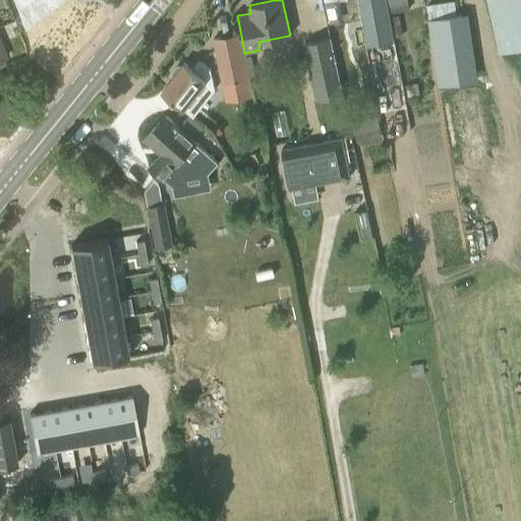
[(323,0),(330,23),(341,20),(337,1),(341,0),(323,0)]
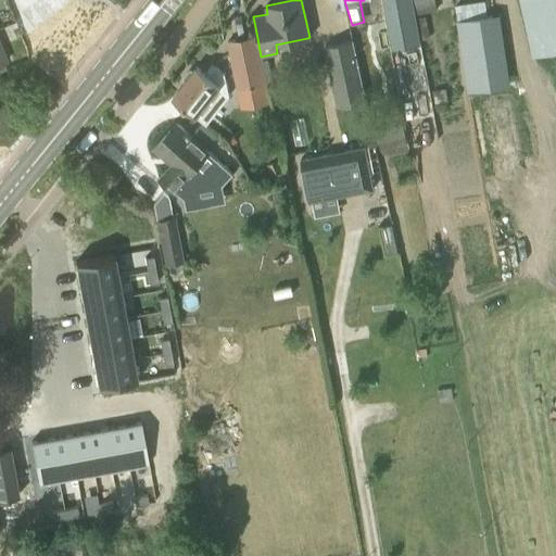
[(383,0),(393,49),(419,43),(415,14),(412,0),(383,0)]
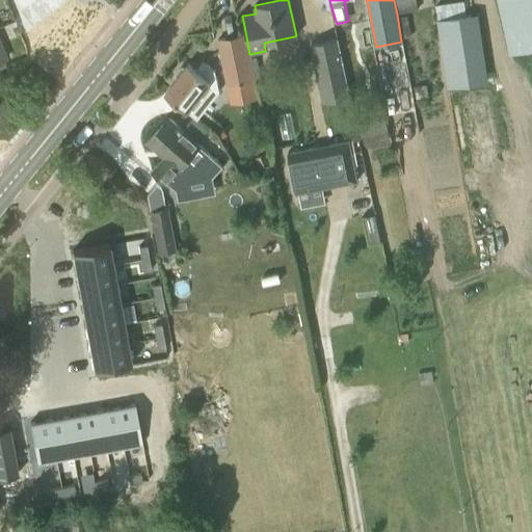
[(394,0),(397,14),(418,9),(416,0),(394,0)]
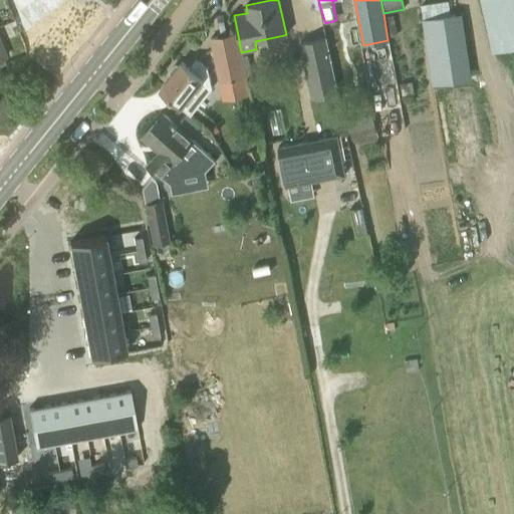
[(421,19),(431,84),(471,78),(461,13),(449,14),(447,0),(445,0),(421,4),(423,19),(421,19)]
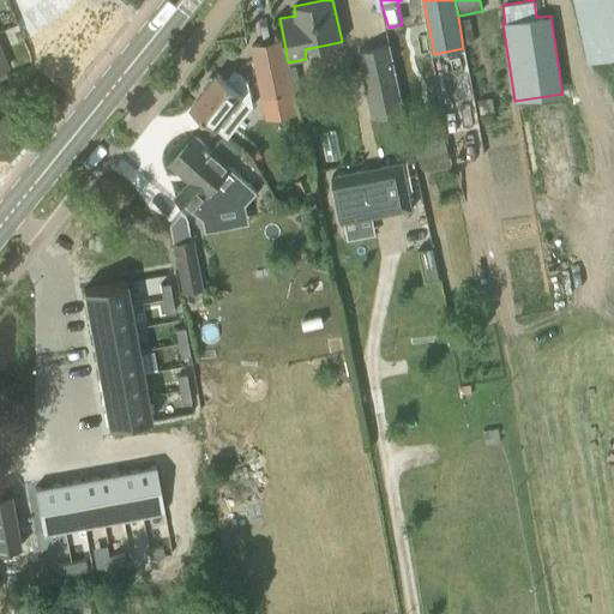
[(613,0),(575,0),(589,60),(613,54),(613,0)]
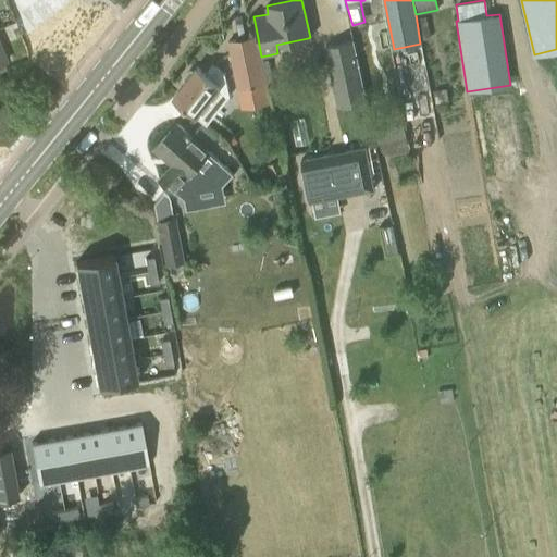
[(268,84),(263,61),(261,61),(257,36),(227,41),(237,93),(268,86),(268,84)]
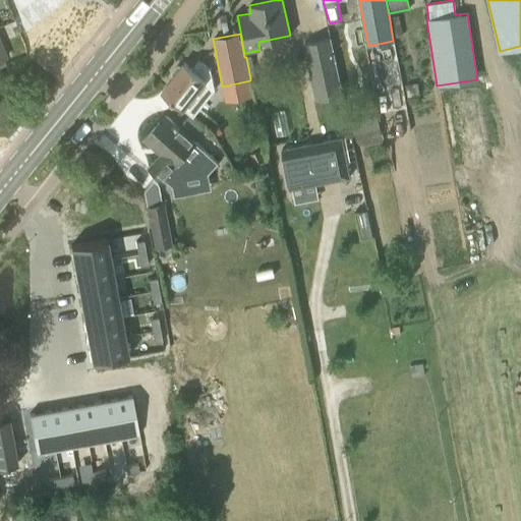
[(304,43),(316,101),(343,96),(331,38),(304,43)]
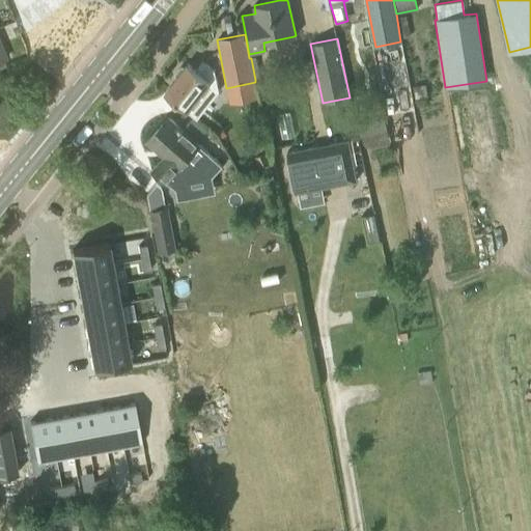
[(176,78),(164,93),(197,119),(219,91),(215,71),(202,61),(196,71),(188,64),(186,66),(180,66),(174,74),(176,78)]
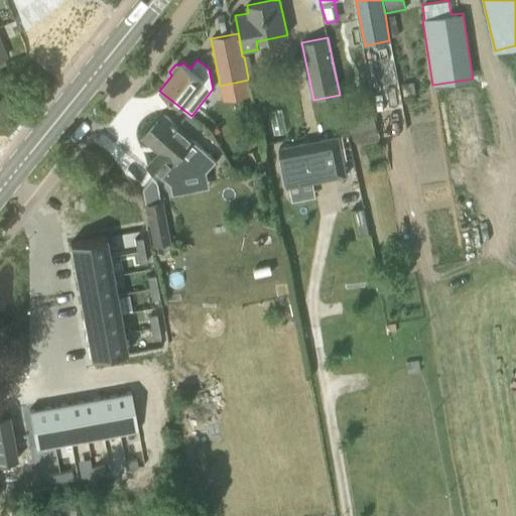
[(412,82),(400,84),(402,95),(414,93),(412,82)]
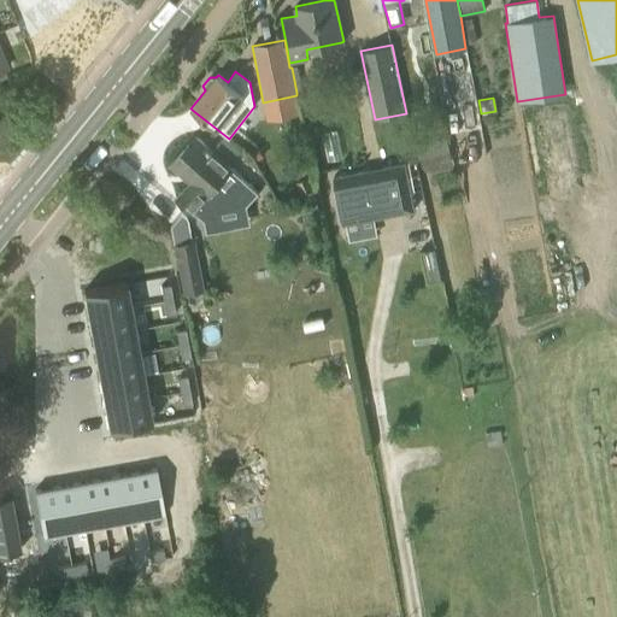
[(248,206),(259,194),(233,170),(195,136),(171,164),(192,182),(177,198),(193,212),(204,221),(215,219),(212,211),(248,206)]
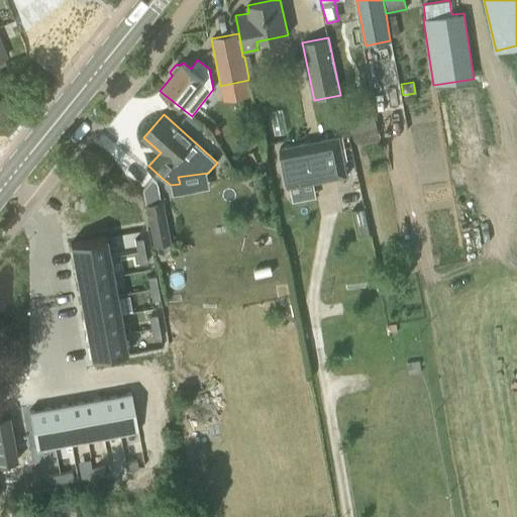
[(376,115),(347,121),(353,145),(358,144),(358,146),(381,141),(376,115)]
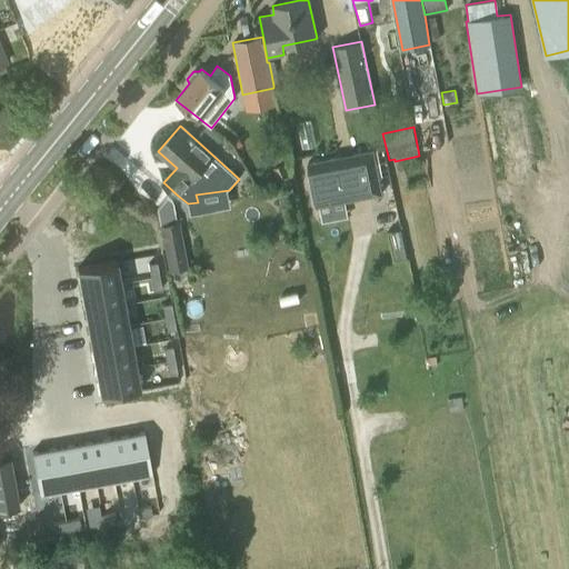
[(307,163),(316,207),(381,193),(372,151),(307,163)]
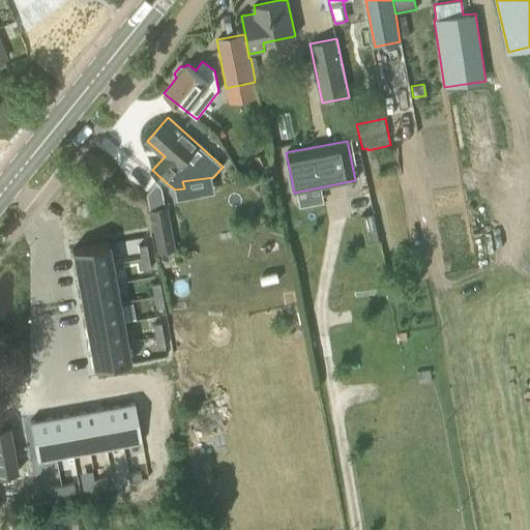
[(148,209),(156,252),(174,248),(166,206),(148,209)]
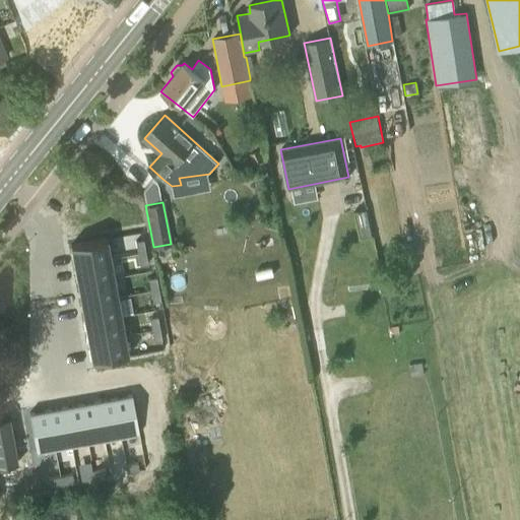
[(106,239),(70,245),(73,264),(110,258),(106,239)]
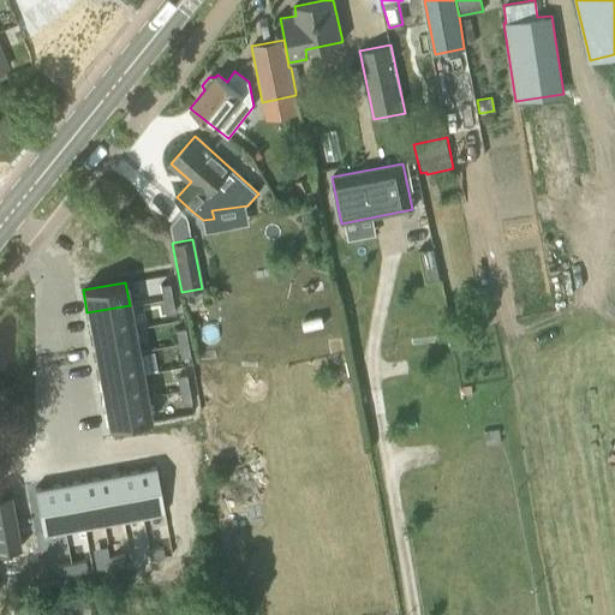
[(169,284),(160,285),(162,299),(172,298),(169,284)]
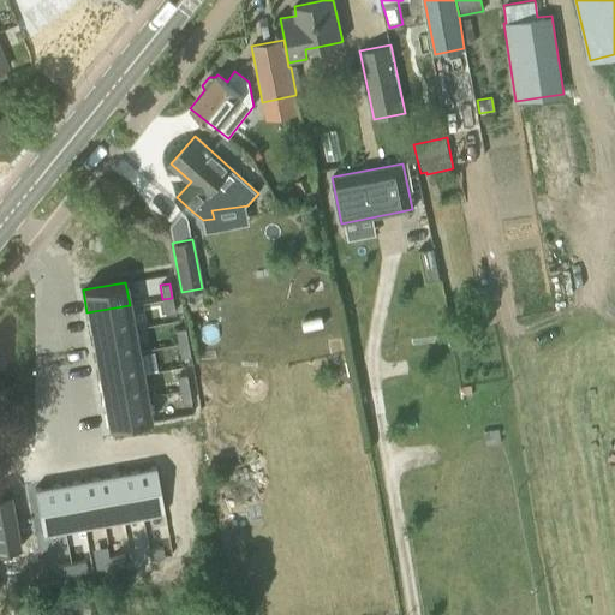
[(172,298),(162,299),(165,314),(174,312),(172,298)]
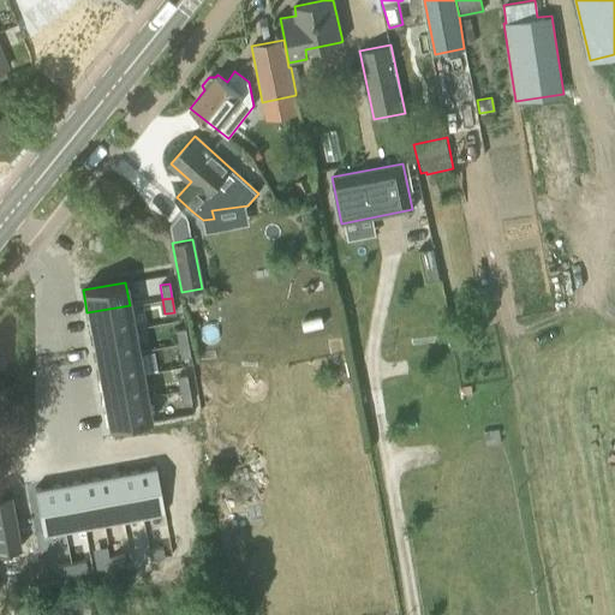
[(130,305),(87,312),(91,335),(133,328),(130,305)]
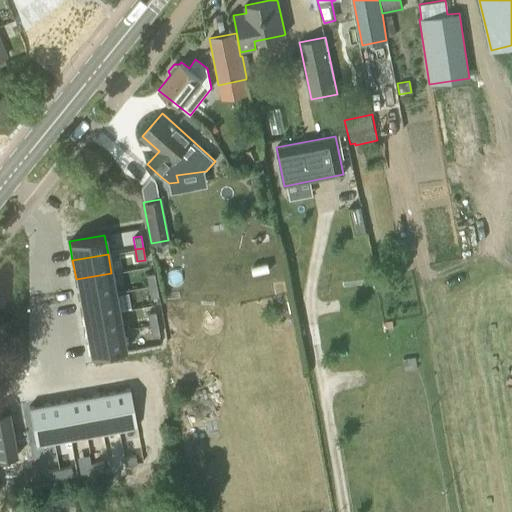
[(111,273),(76,279),(79,298),(115,292),(111,273)]
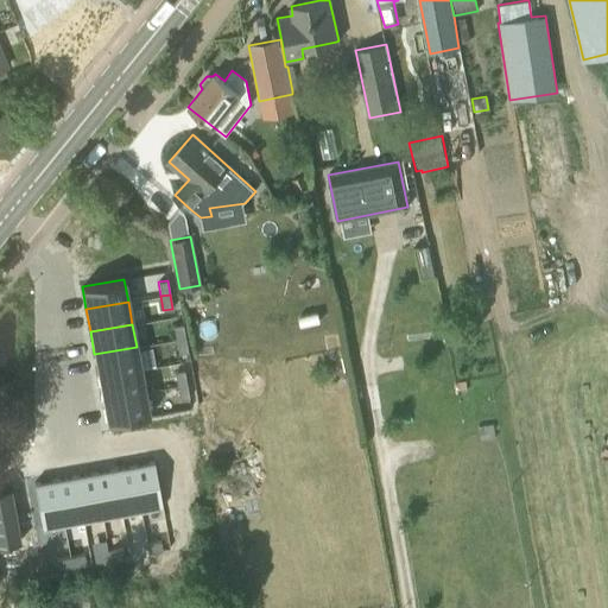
[(182,324),(172,325),(175,340),(184,339),(182,324)]
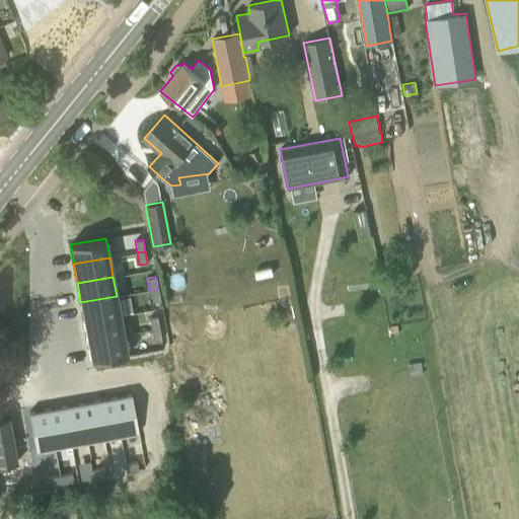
[(396,283),(383,285),(384,291),(397,289),(396,283)]
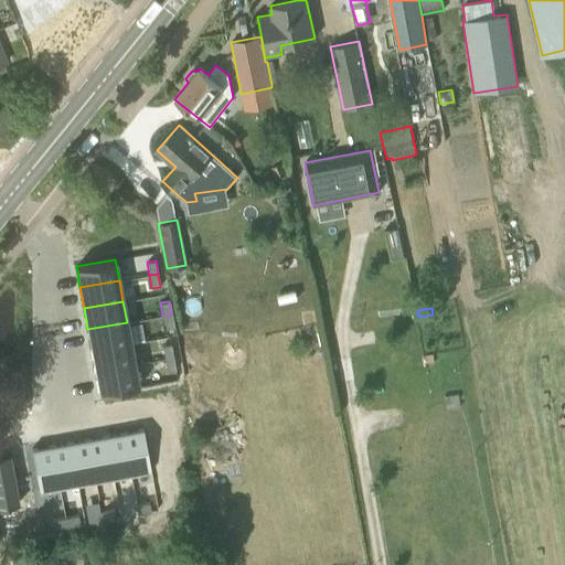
[(171,315),(162,316),(166,329),(174,327),(171,315)]
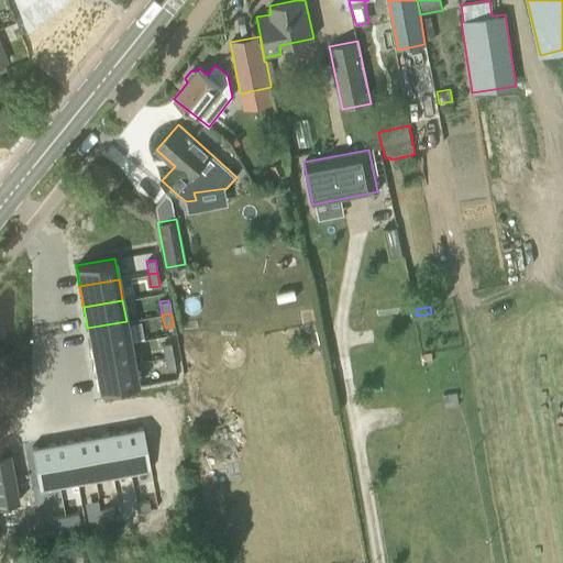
[(127,321),(87,328),(91,350),(130,342),(127,321)]
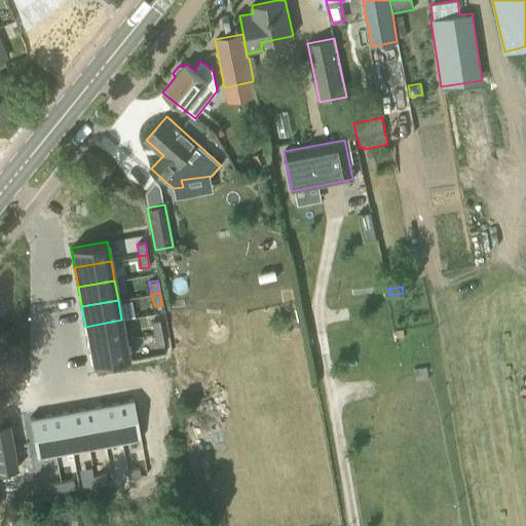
[(121,320),(85,327),(88,346),(125,339),(121,320)]
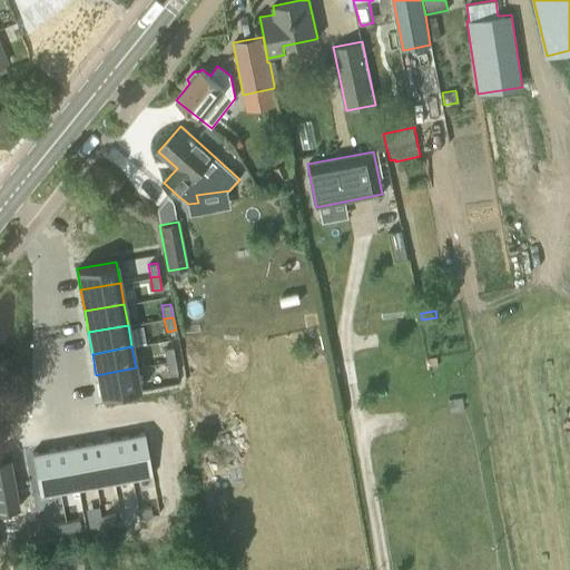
[(172,347),(163,349),(166,362),(175,361),(172,347)]
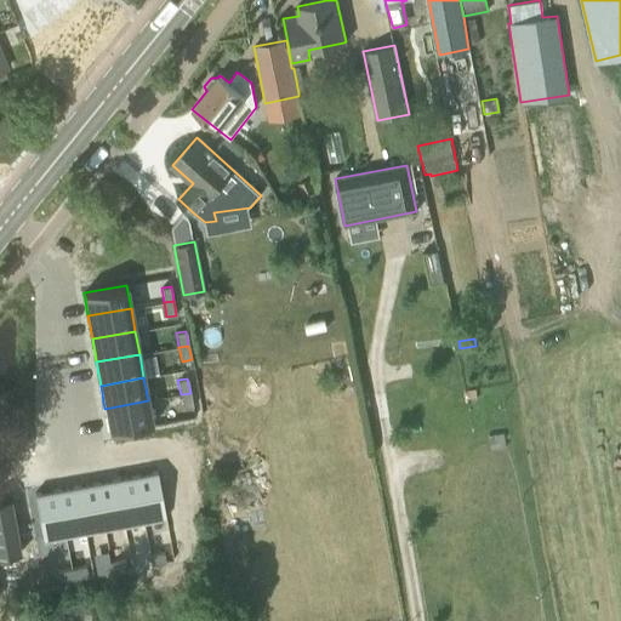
[(191,393),(181,394),(183,409),(193,406),(191,393)]
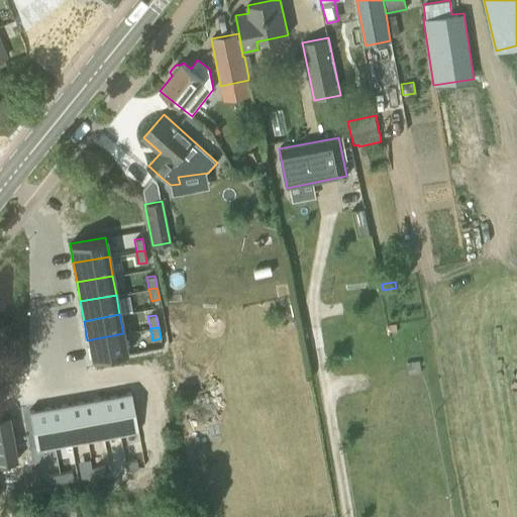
[(123,333),(87,340),(91,359),(126,353),(123,333)]
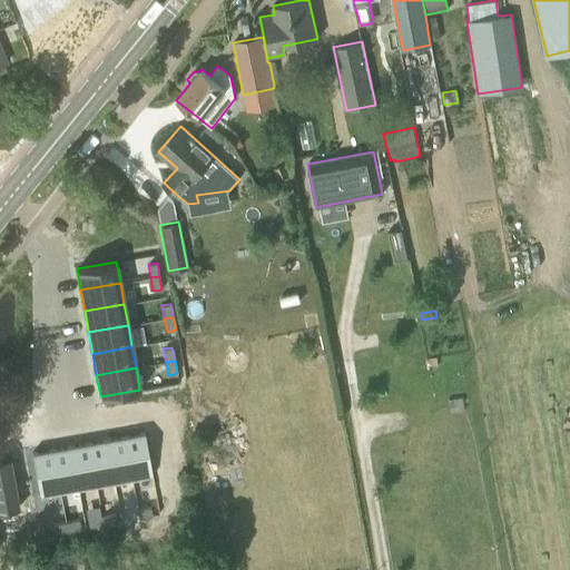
[(144,432),(124,435),(131,480),(151,475),(151,474),(144,433),(144,432)]
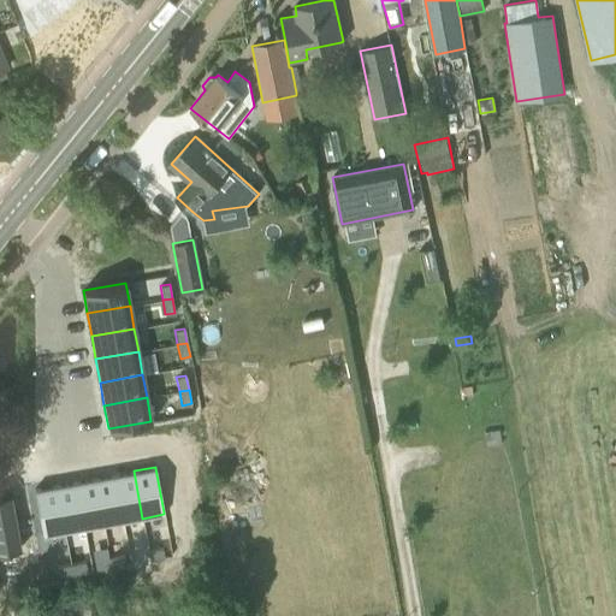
[(134,471),(114,474),(123,522),(142,519),(134,471)]
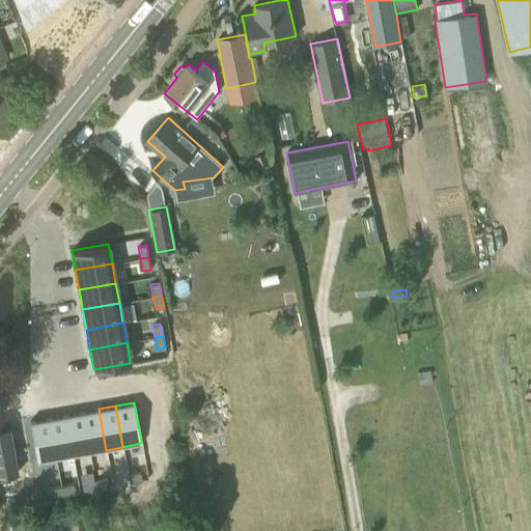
[(99,409),(81,412),(89,453),(106,450),(99,409)]
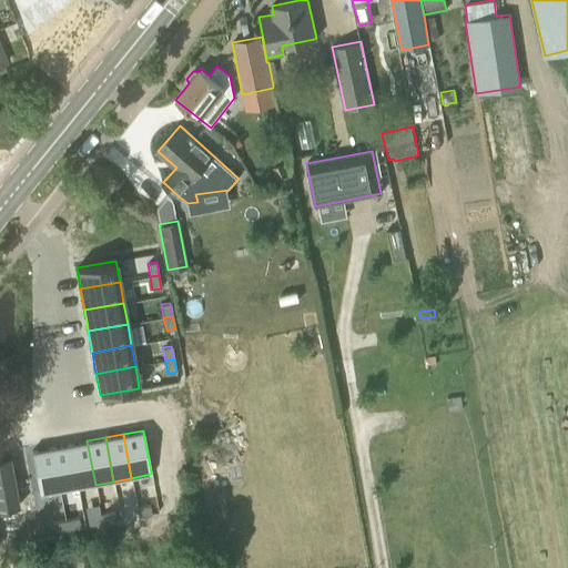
[(87,440),(69,444),(78,488),(95,485),(87,440)]
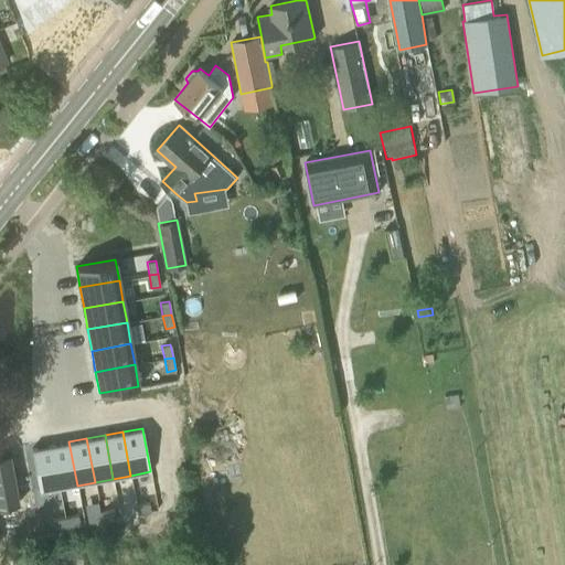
[(68,441),(51,445),(60,488),(77,486),(68,441)]
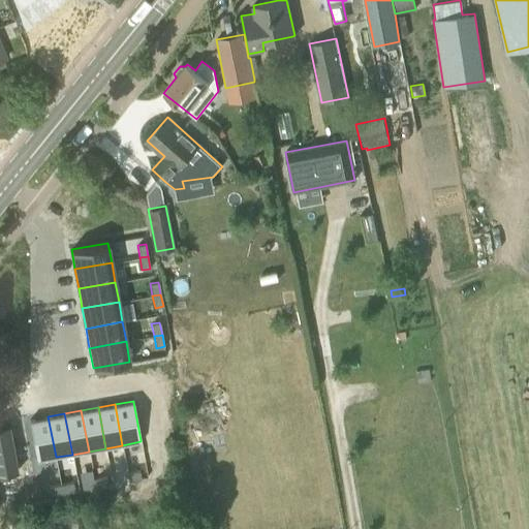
[(48,416),(29,419),(29,422),(30,422),(36,459),(36,461),(56,457),(48,416)]
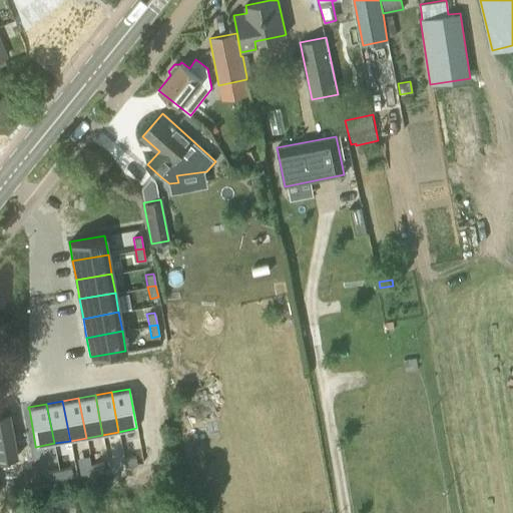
[(0,459),(17,456),(9,411),(0,412),(0,459)]
